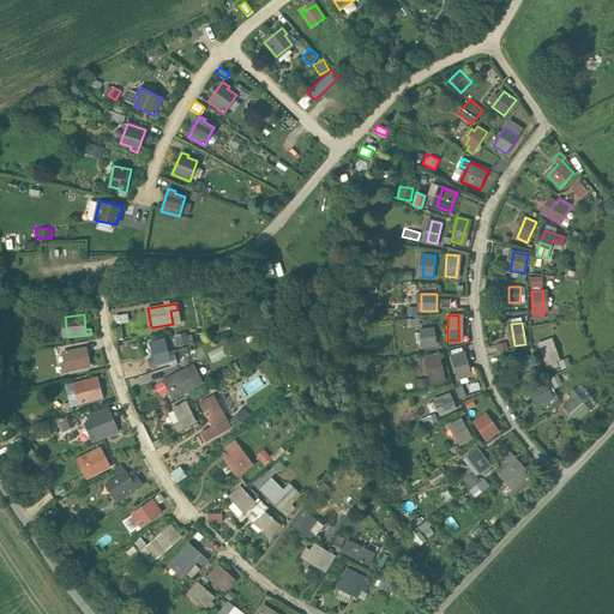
[(434,327),(423,330),(426,345),(437,344),(434,327)]
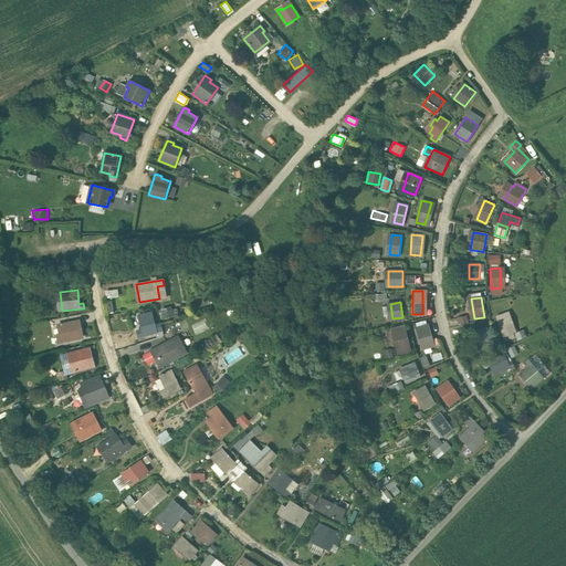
[(164,318),(173,315),(169,305),(160,308),(164,318)]
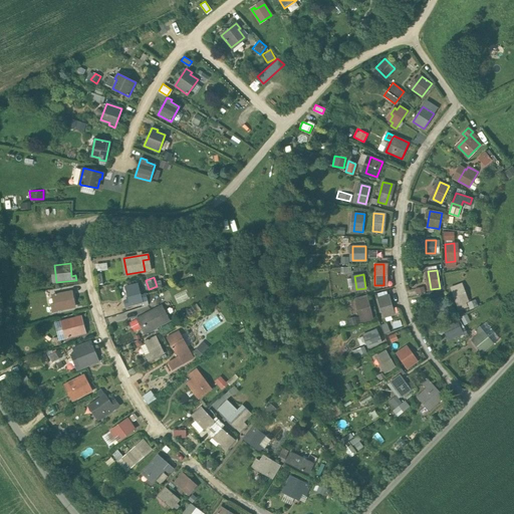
[(125,305),(143,301),(138,283),(125,287),(129,299),(124,300),(125,305)]
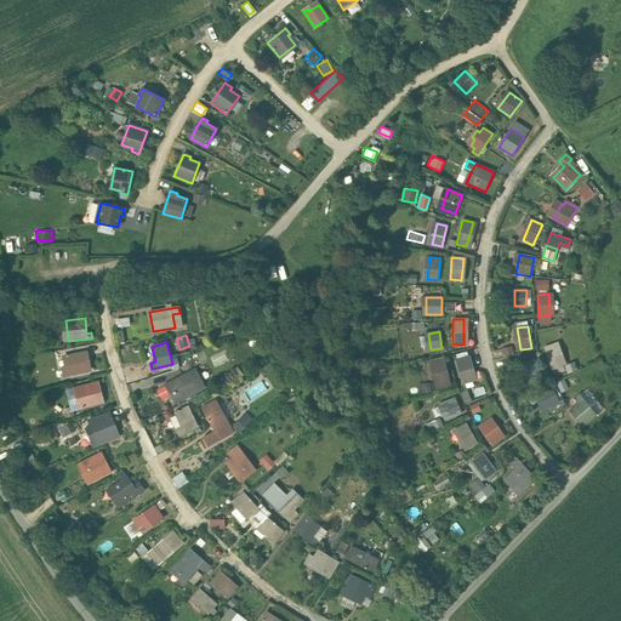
[(554,343),(545,347),(552,369),(562,364),(554,343)]
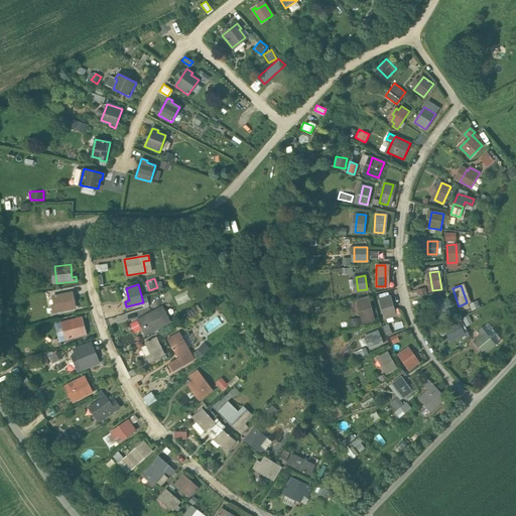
[(75,290),(58,293),(61,311),(78,308),(75,290)]
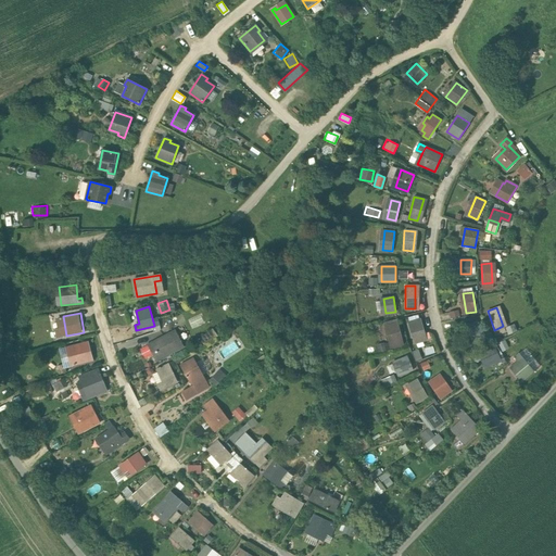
[(417,319),(408,323),(414,343),(424,340),(417,319)]
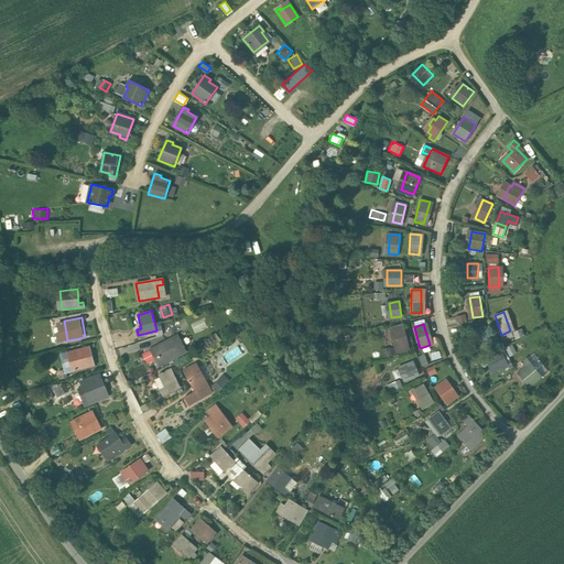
[(403,327),(393,329),(400,353),(404,351),(403,347),(409,346),(403,327)]
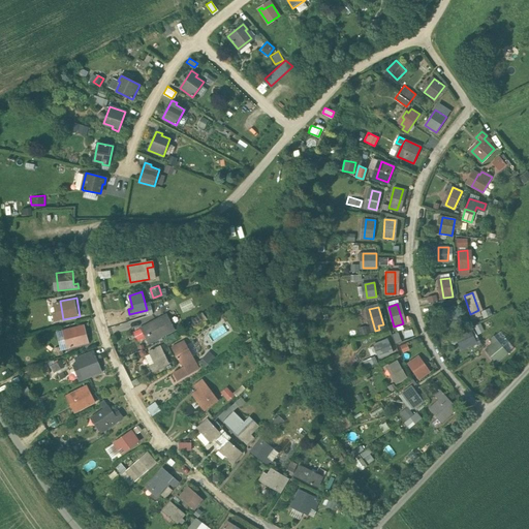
[(457,309),(447,313),(454,325),(462,321),(457,309)]
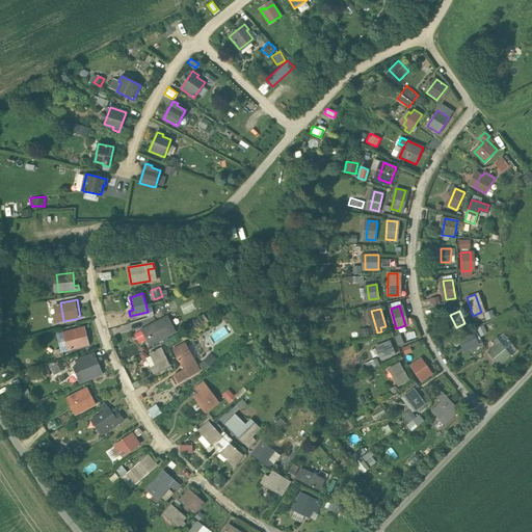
[(160,320),(145,327),(154,343),(176,331),(173,327),(165,330),(160,320)]
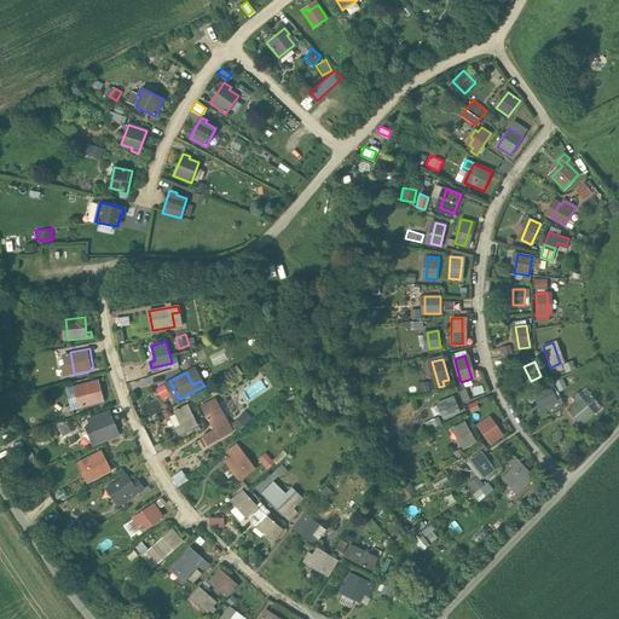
[(97,403),(92,382),(80,386),(81,389),(74,392),(79,408),(97,403)]
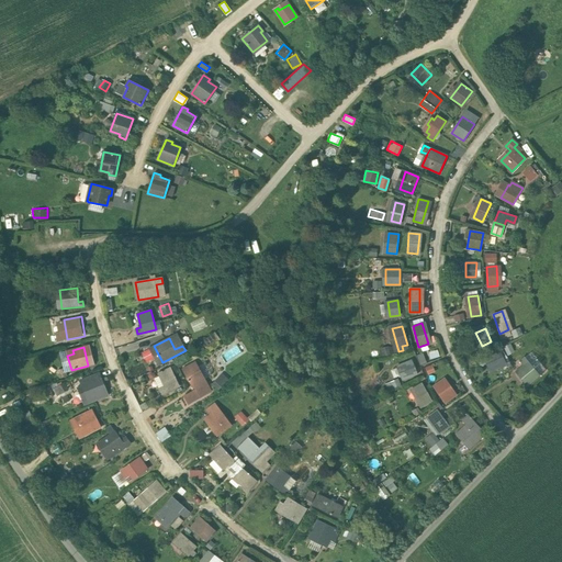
[(498,350),(486,356),(493,369),(505,363),(498,350)]
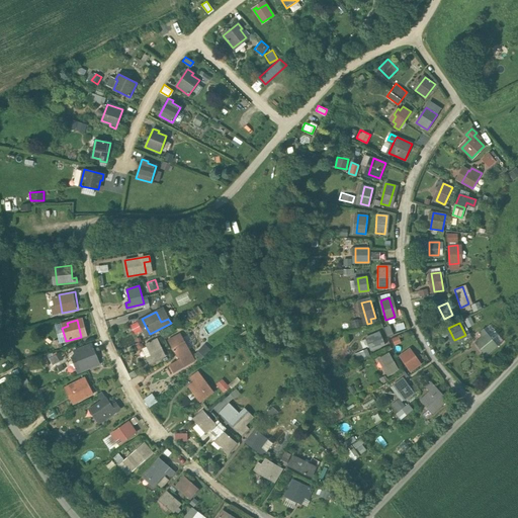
[(490,324),(484,329),(498,346),(504,341),(490,324)]
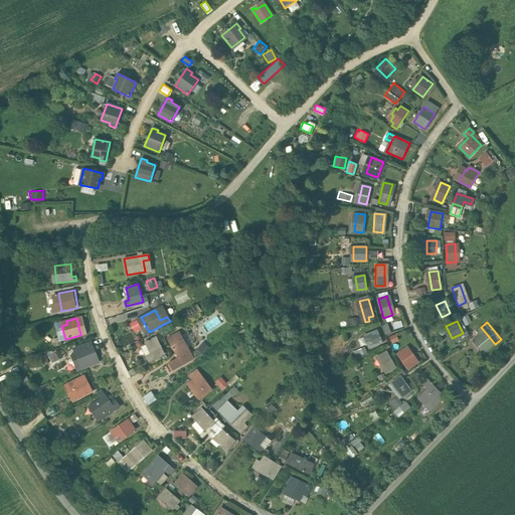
[(495,344),(481,327),(476,331),(480,335),(474,339),(485,352),(495,344)]
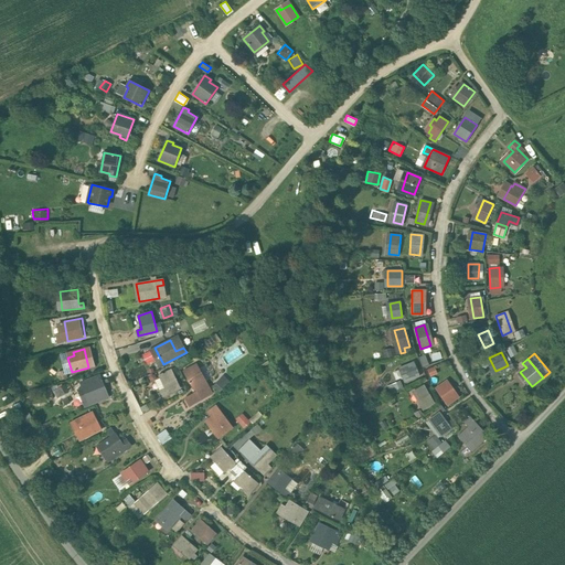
[(414,362),(402,368),(407,381),(419,375),(414,362)]
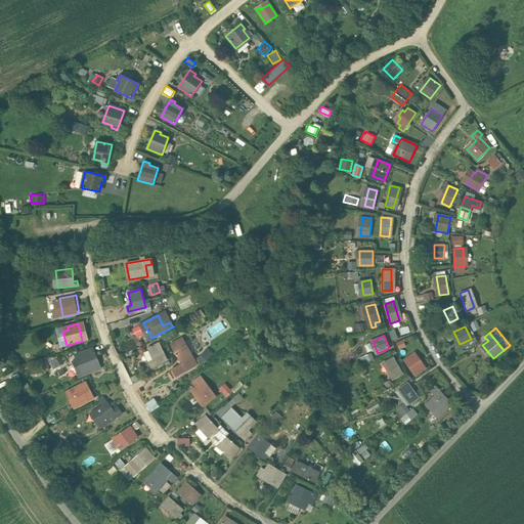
[(178,376),(193,366),(178,339),(170,344),(181,363),(174,367),(178,376)]
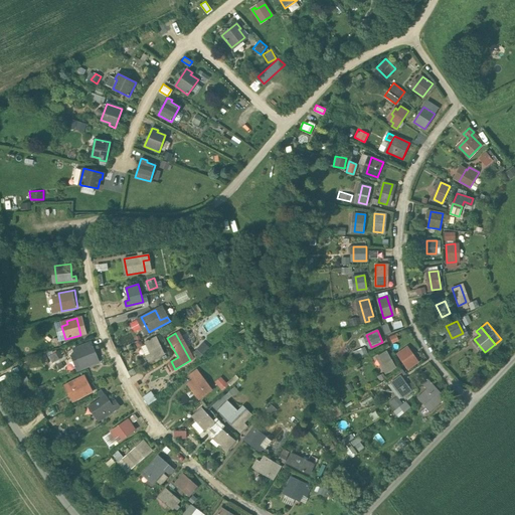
[(164,353),(156,337),(148,341),(153,353),(146,356),(149,361),(164,353)]
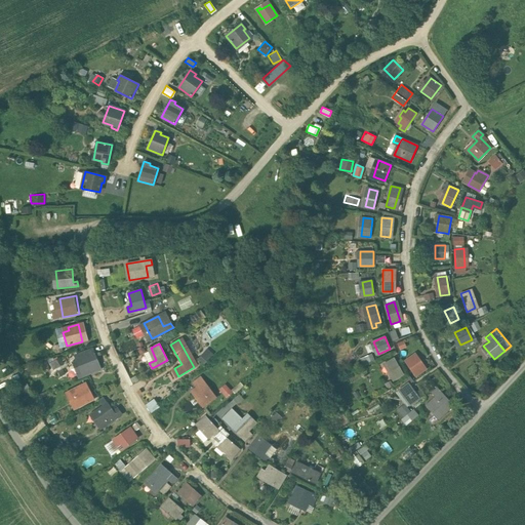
[(207,348),(197,357),(203,363),(212,353),(207,348)]
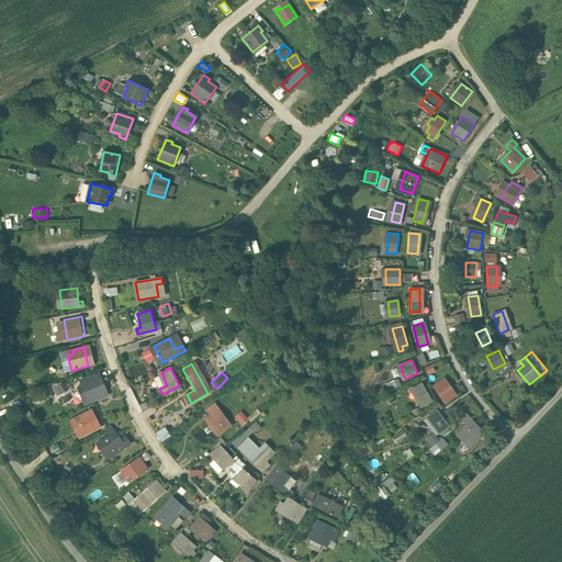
[(92,375),(82,380),(89,397),(96,395),(97,400),(108,395),(100,378),(94,380),(92,375)]
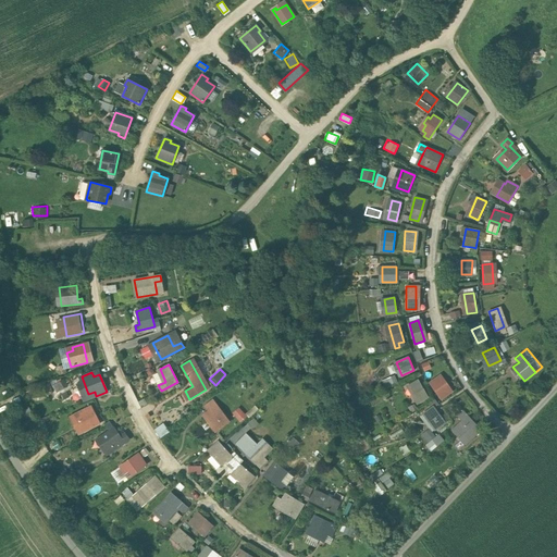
[(382,379),(384,386),(397,383),(394,374),(382,379)]
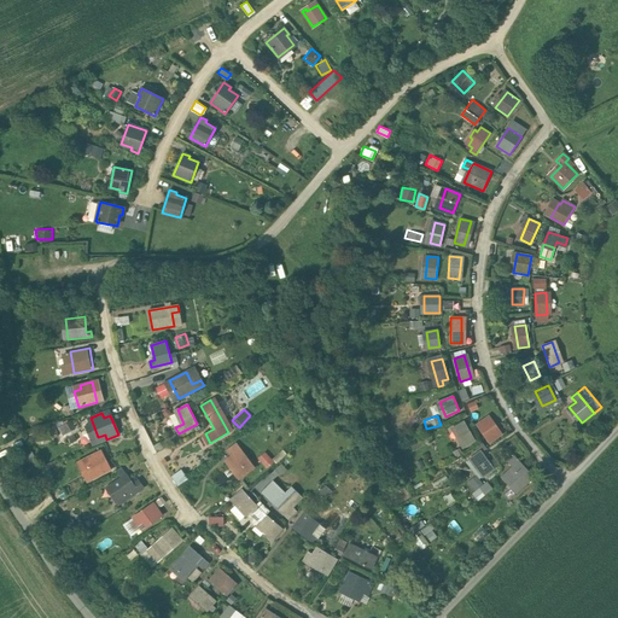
[(70,419),(58,426),(62,433),(75,426),(70,419)]
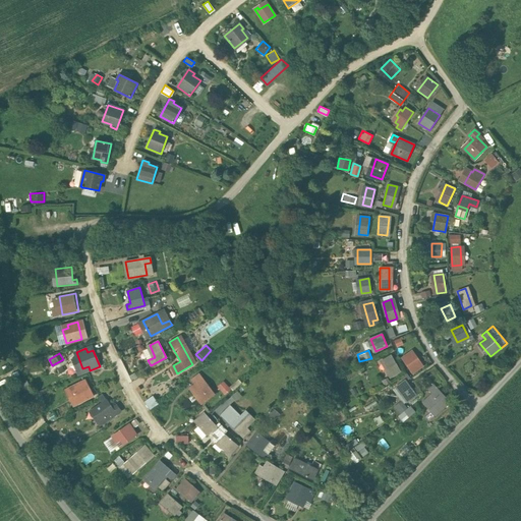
[(410,353),(402,358),(412,373),(420,367),(410,353)]
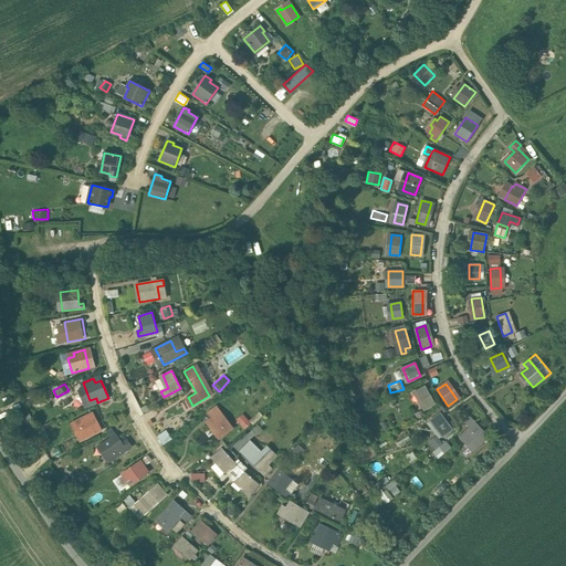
[(425,386),(416,391),(426,408),(435,404),(425,386)]
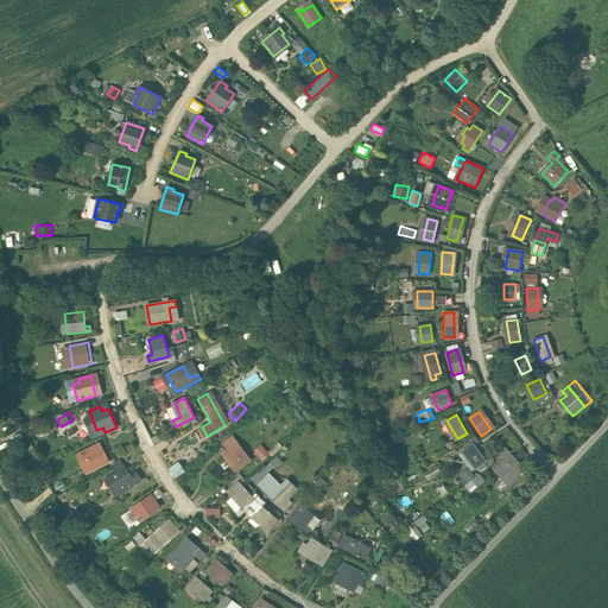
[(228,448),(236,442),(232,437),(225,443),(228,448)]
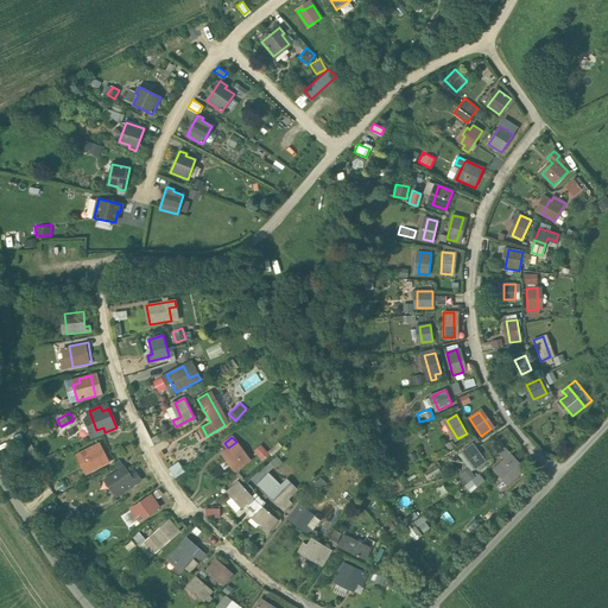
[(249,460),(236,442),(228,448),(225,451),(238,469),(249,460)]
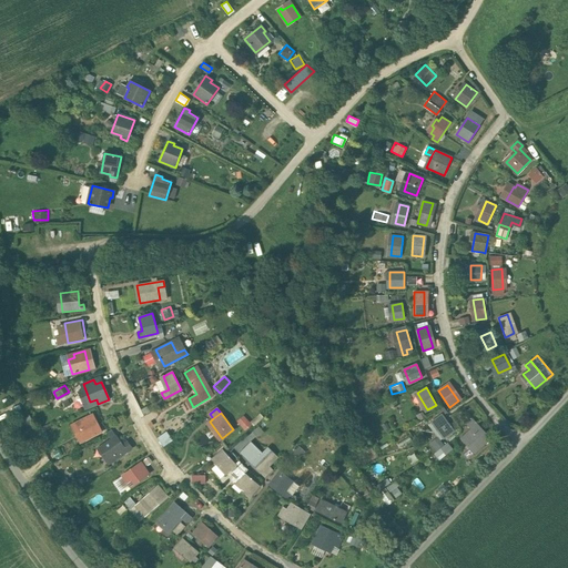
[(101,432),(92,414),(75,423),(84,440),(101,432)]
